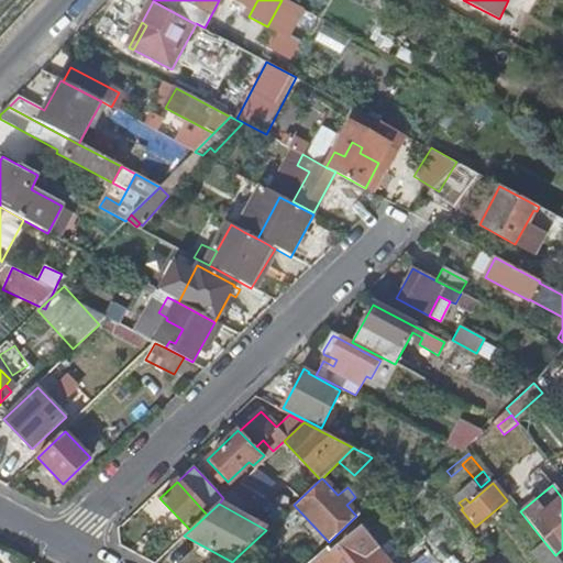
[(390,562),(361,527),(351,533),(374,562),(390,562)]
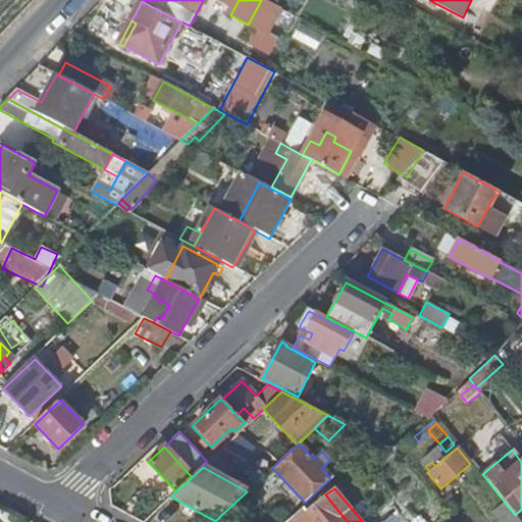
[(247,491),(219,517),(223,521),(239,521),(258,504),(247,491)]
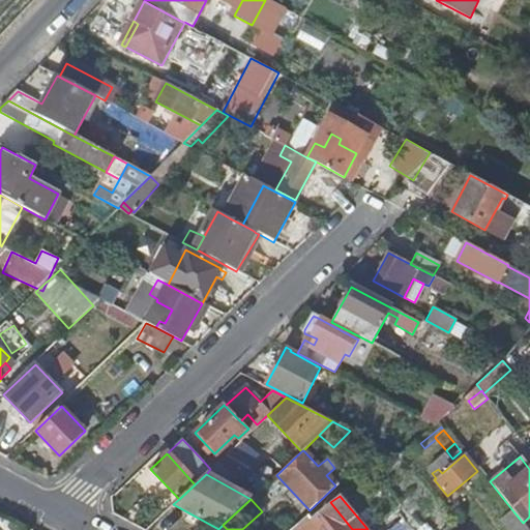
[(321,513),(324,518),(308,529),(345,529),(330,512),(329,513),(325,509),(321,513)]
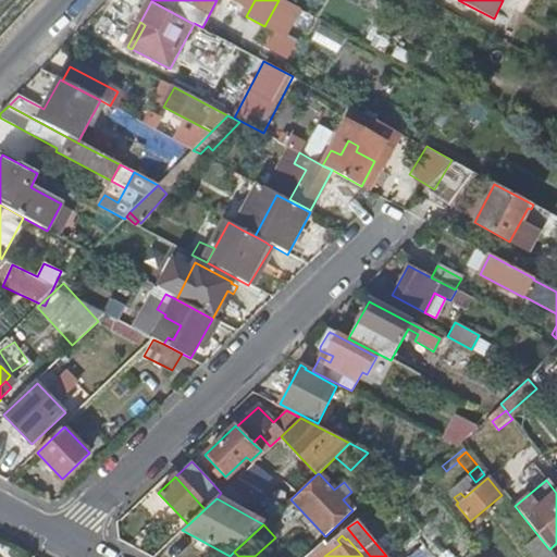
[(533,542),(544,556),(556,556),(549,549),(540,537),(533,542)]
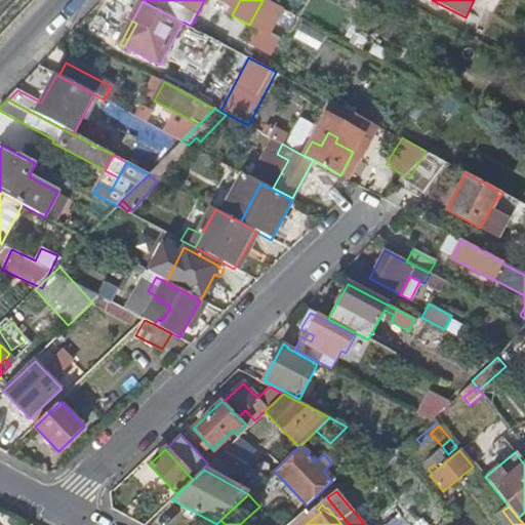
[(496,516),(503,524),(513,524),(502,511),(496,516)]
